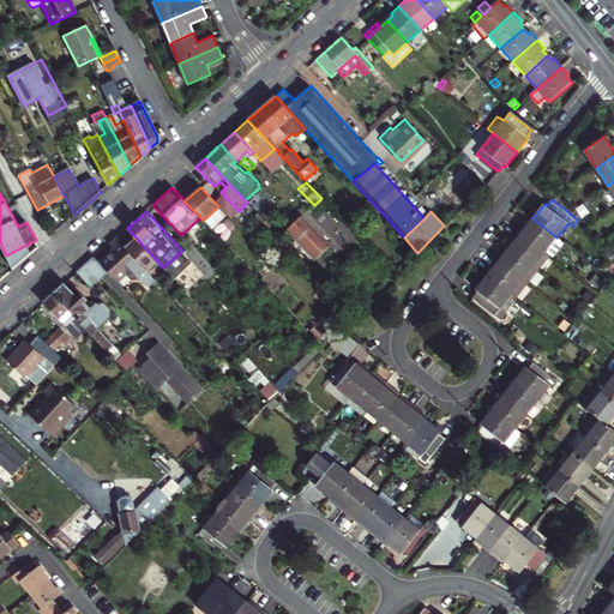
[(527,222),(519,230),(546,252),(557,238),(533,218),(523,211),(522,215),(528,220),(530,222),(528,224),(527,222)]
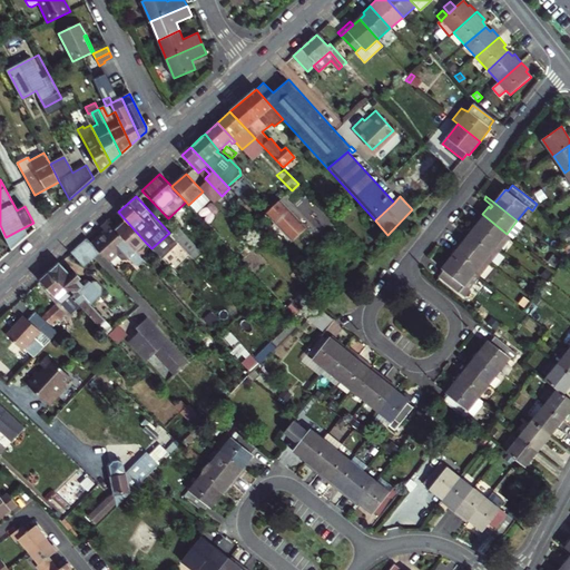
[(275,223),(290,209),(281,200),(274,206),(272,208),(266,214),(275,223)]
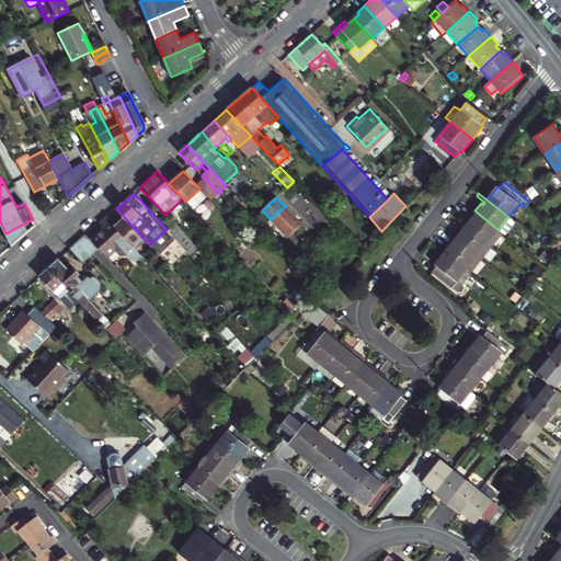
[(513,220),(524,207),(519,204),(508,217),(513,220)]
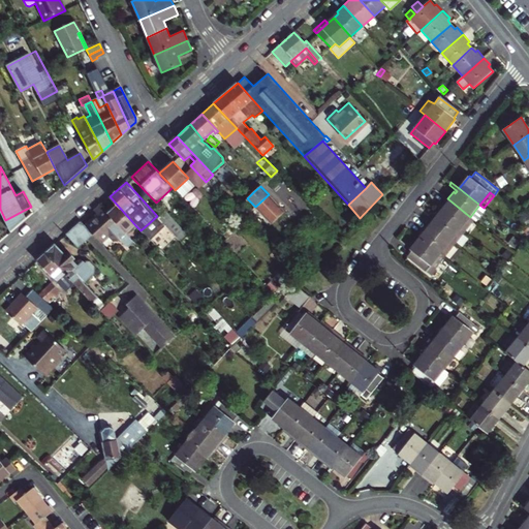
[(255,207),(262,215),(277,203),(269,194),(255,207)]
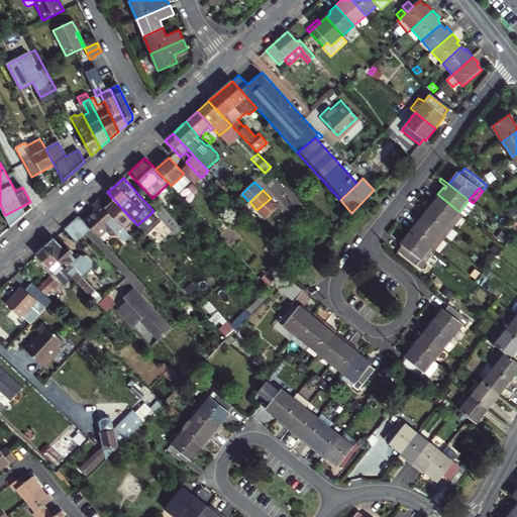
[(430,208),(453,227),(463,215),(459,212),(437,194),(431,202),(433,204),(430,208)]
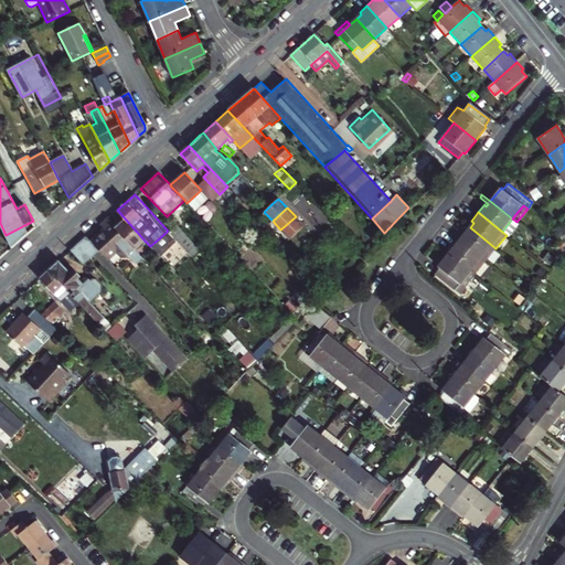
[(290,240),(305,226),(296,216),(280,230),(290,240)]
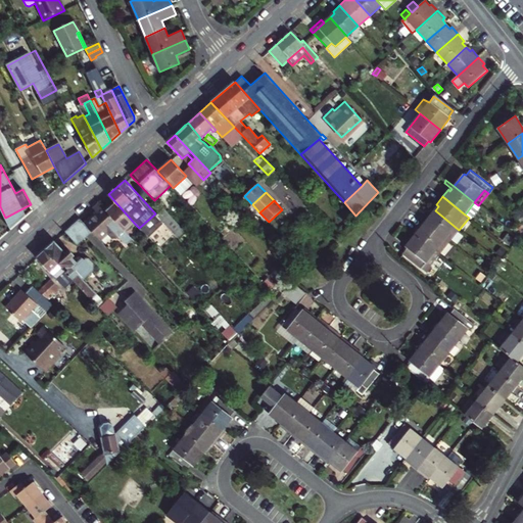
[(92,231),(100,240),(108,233),(112,238),(117,238),(119,238),(125,244),(130,244),(134,240),(125,230),(106,210),(99,202),(93,208),(97,212),(85,223),(92,231)]
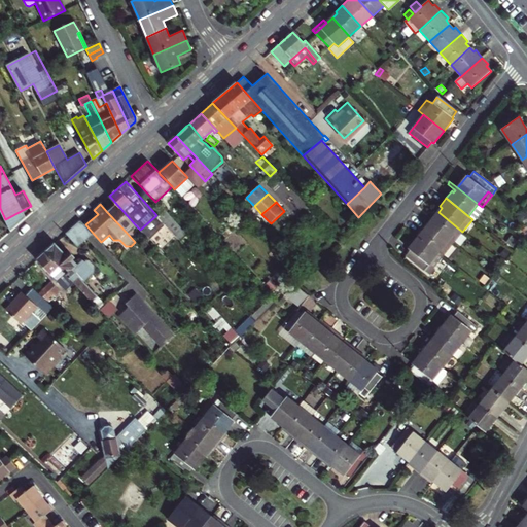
[(107,212),(126,232),(135,224),(117,205),(107,212)]
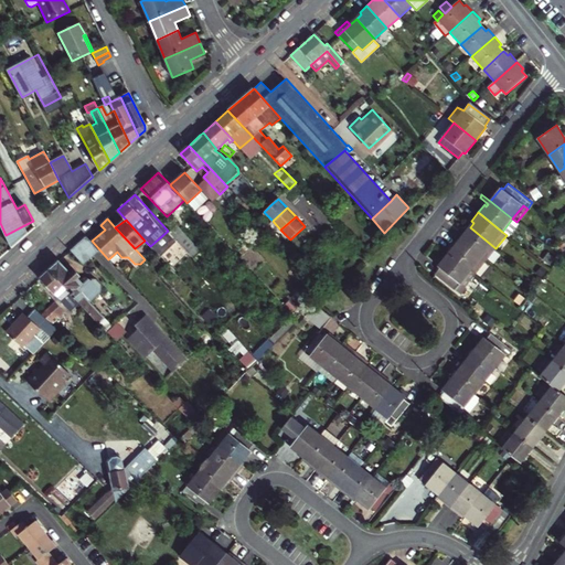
[(24,225),(6,235),(13,247),(29,233),(24,225)]
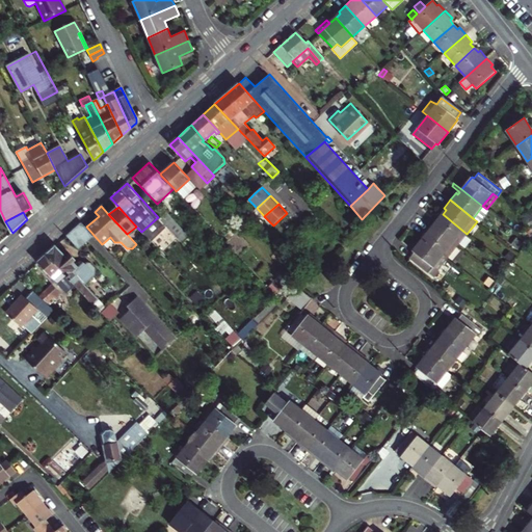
[(159,218),(182,243),(185,240),(189,237),(166,212),(159,218)]
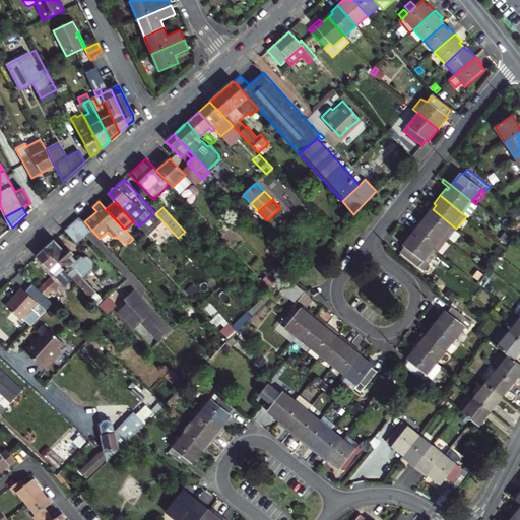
[(447,241),(456,229),(433,209),(429,213),(427,212),(420,219),(442,238),(447,241)]
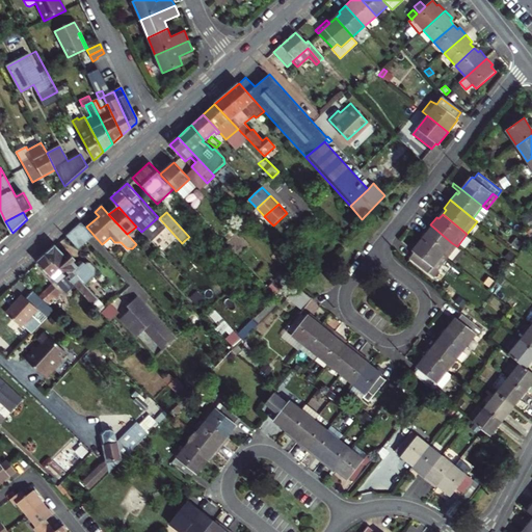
[(158,218),(144,231),(152,238),(165,225),(158,218)]
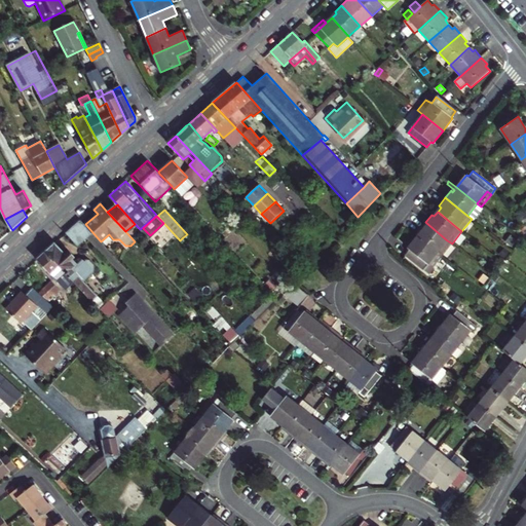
[(77,246),(92,232),(85,224),(81,221),(66,234),(77,246)]
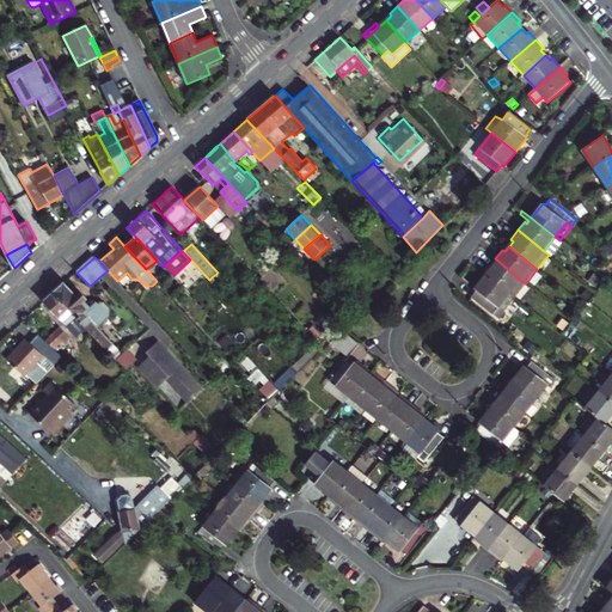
[(490,269),(485,275),(509,293),(514,298),(526,283),(520,280),(495,258),(488,267),(490,269)]
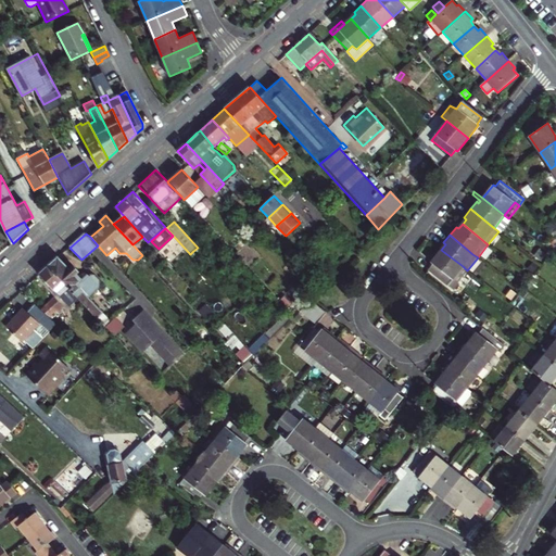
[(506,249),(512,253),(516,248),(510,243),(506,249)]
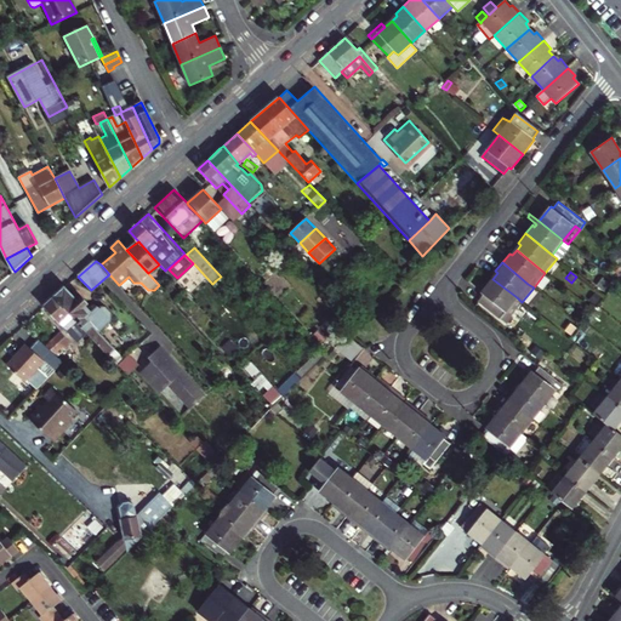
[(517,297),(493,279),(482,292),(484,295),(479,301),(507,324),(512,317),(511,315),(522,302),(517,297)]
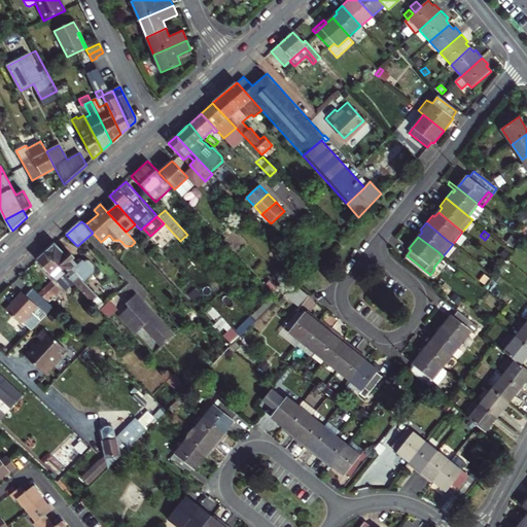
[(66,255),(56,243),(46,251),(74,283),(100,310),(105,306),(97,296),(84,282),(86,280),(94,273),(94,266),(90,260),(82,259),(78,265),(73,259),(75,257),(70,252),(66,255)]
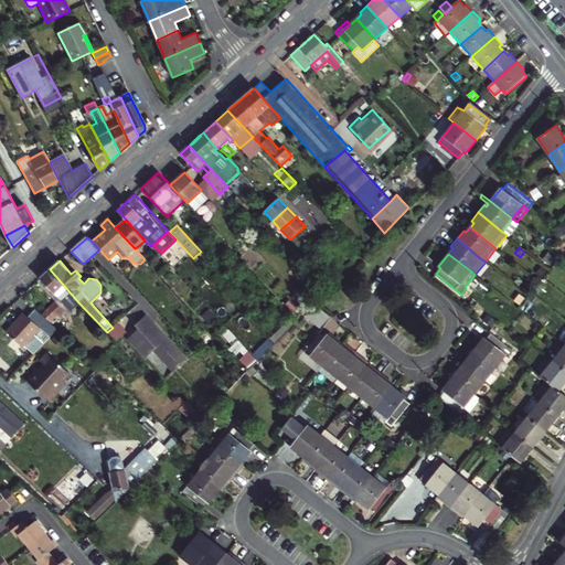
[(503,265),(499,272),(504,276),(510,269),(503,265)]
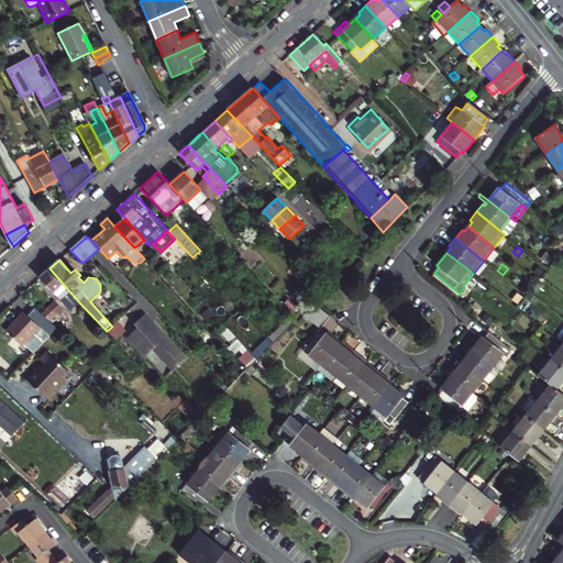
[(69,311),(79,302),(50,268),(40,278),(69,311)]
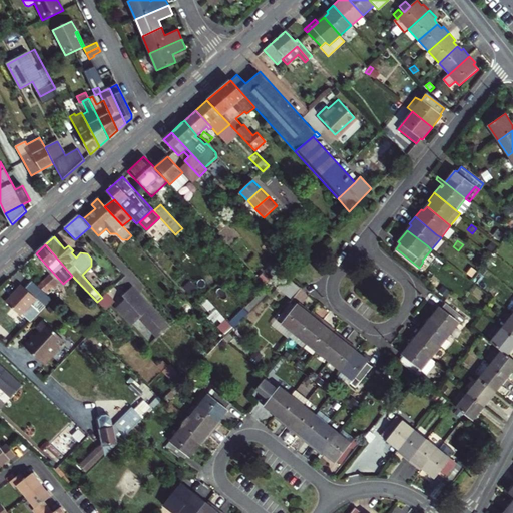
[(443,257),(448,261),(454,253),(449,249),(443,257)]
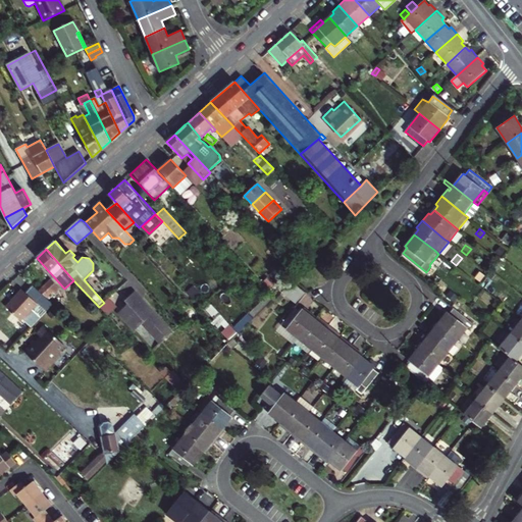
[(99,292),(86,277),(84,279),(96,294),(99,292)]
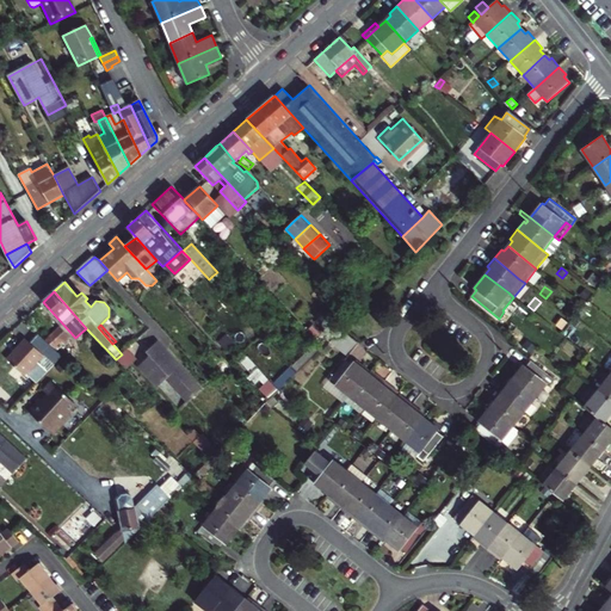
[(321,334),(313,325),(307,329),(315,339),(321,334)]
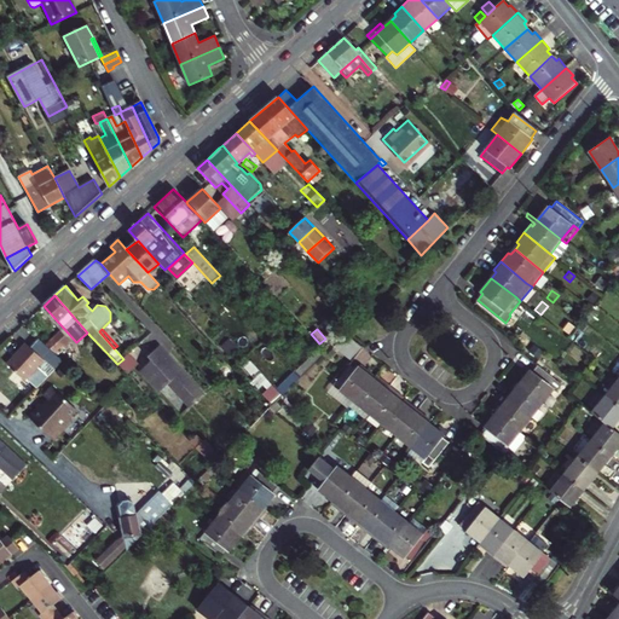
[(61,331),(46,345),(56,353),(63,346),(65,348),(71,343),(61,331)]
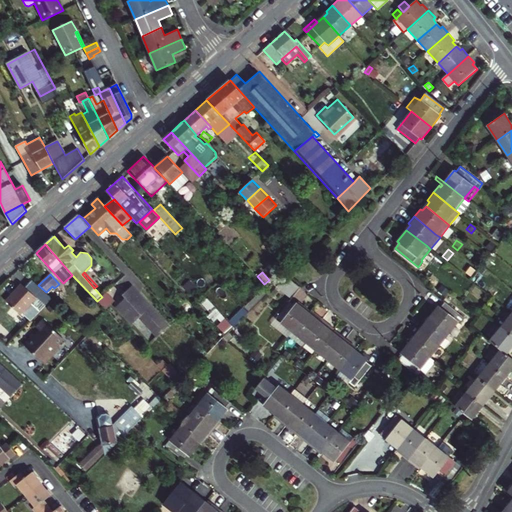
[(283,280),(278,285),(291,299),(301,288),(295,283),(287,277),(283,280)]
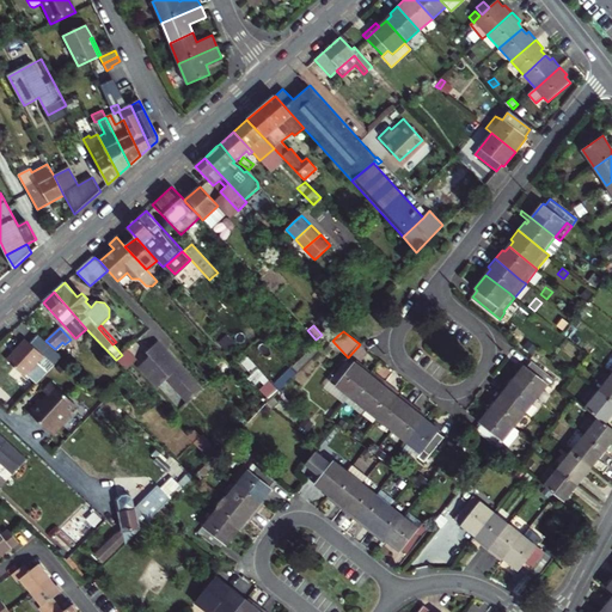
[(54,365),(62,356),(46,341),(44,340),(38,335),(30,343),(26,340),(7,360),(25,377),(26,374),(36,384),(54,365)]
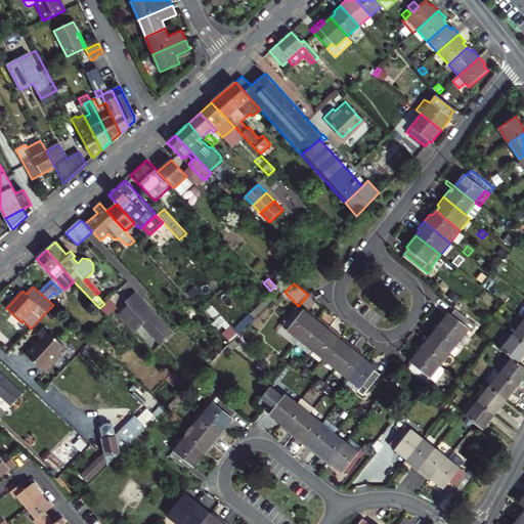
[(128,305),(119,313),(135,331),(143,324),(161,344),(172,334),(134,293),(125,301),(128,305)]
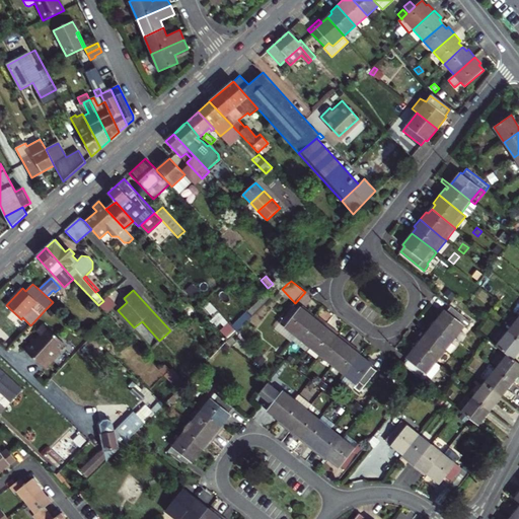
[(248,313),(251,317),(273,296),(269,291),(246,312),(248,313)]
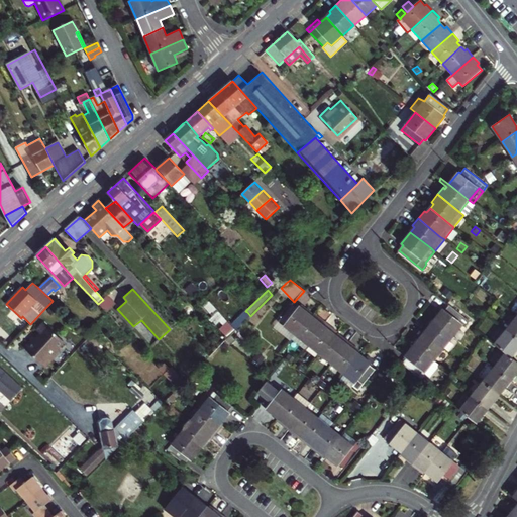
[(101,302),(108,310),(117,302),(110,294),(101,302)]
